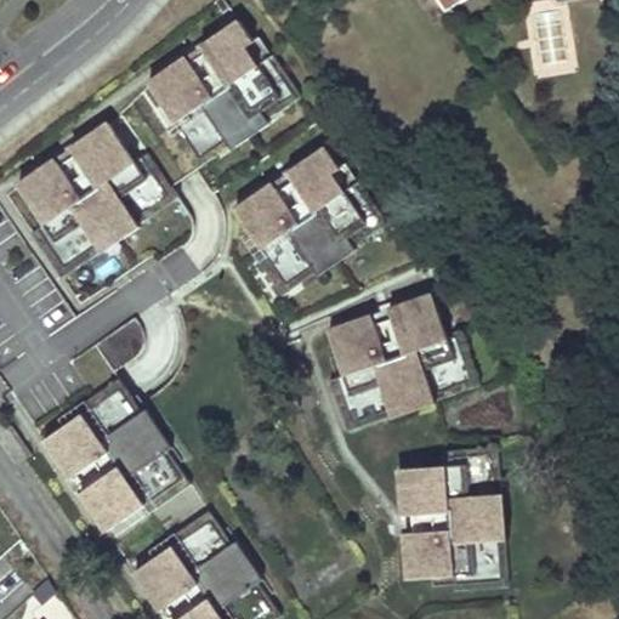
[(206,146),(273,101),(278,109),(299,96),(270,54),(262,58),(255,63),(243,46),(250,41),(237,21),(198,46),(225,85),(209,95),(183,57),(145,83),(159,103),(166,98),(179,117),(171,121),(164,126),(193,168),(213,154),(206,146)]
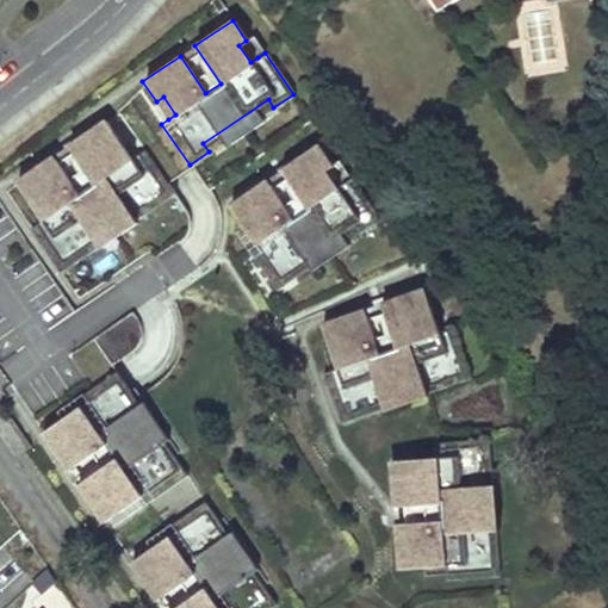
[(239,45),(250,62),(258,57),(246,41),(239,45)]
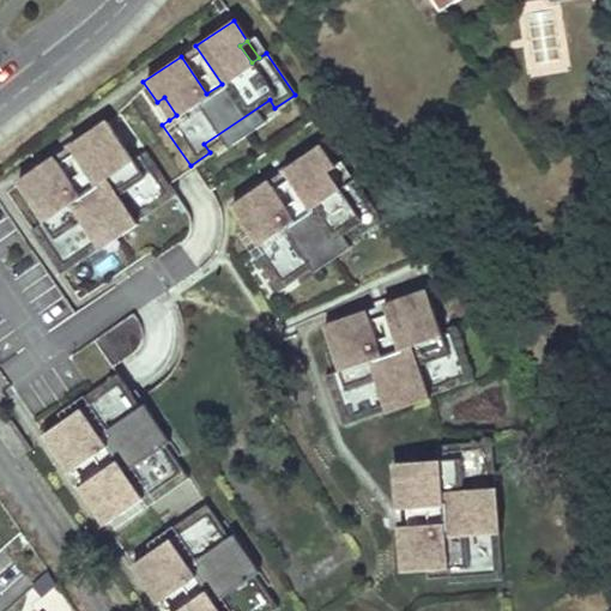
[(181,56),(206,94),(222,84),(195,46),(181,56)]
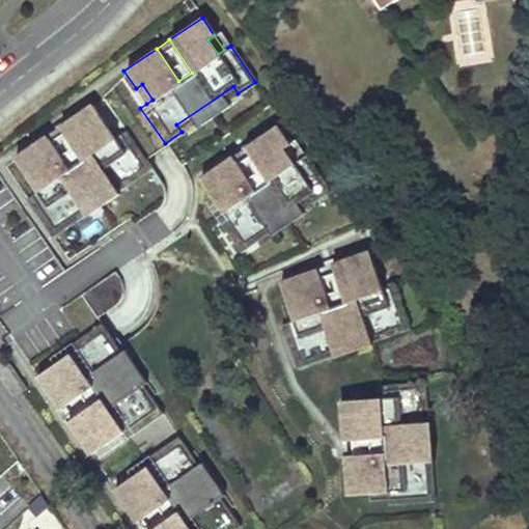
[(136,88),(146,104),(152,100),(142,84),(136,88)]
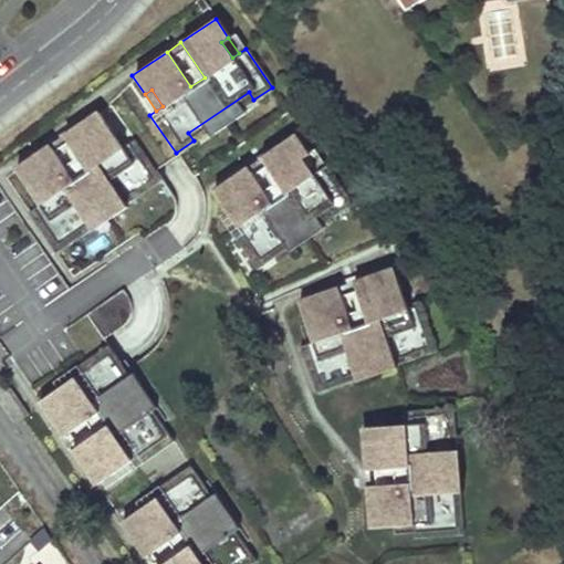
[(209,136),(244,112),(241,108),(253,100),(249,92),(188,133),(194,141),(207,132),(209,136)]
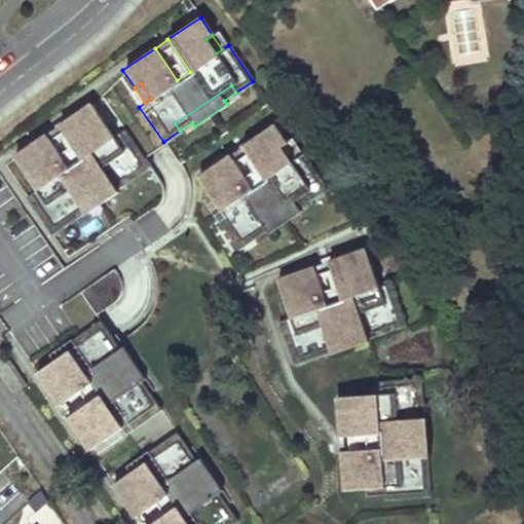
[(116,190),(149,167),(122,129),(112,137),(106,141),(96,125),(102,121),(90,104),(58,126),(79,158),(67,166),(45,135),(12,156),(25,174),(31,170),(41,185),(35,189),(24,196),(50,234),(83,212),(84,212),(77,200),(108,180),(115,190),(116,190)]
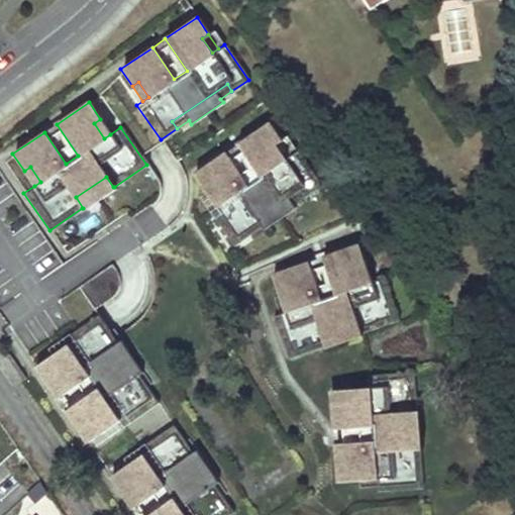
[(110,134),(100,119),(94,123),(104,138),(110,134)]
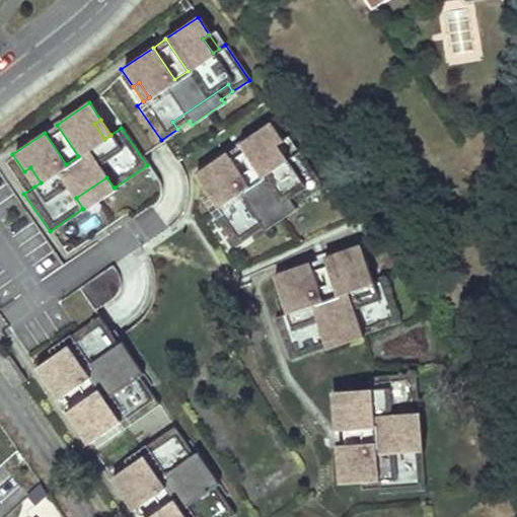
[(245,228),(300,191),(305,198),(321,187),(298,151),(292,155),(286,159),(276,145),(282,141),(270,124),(237,146),(260,177),(247,186),(225,154),(194,175),(205,194),(211,189),(221,204),(215,208),(210,212),(233,246),(250,235),(245,228)]
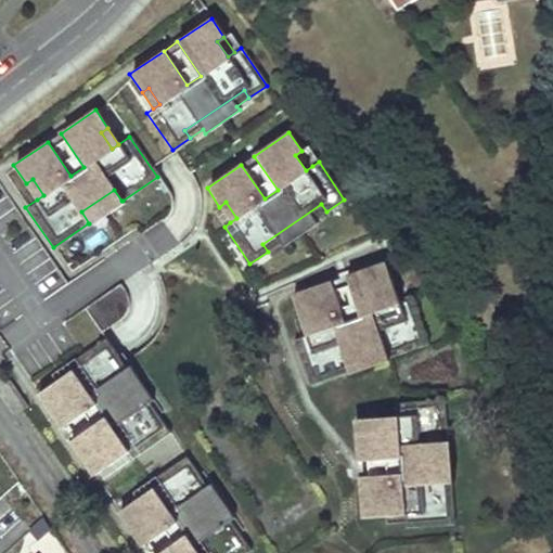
[(84,167),(61,133),(48,142),(71,176),(84,167)]
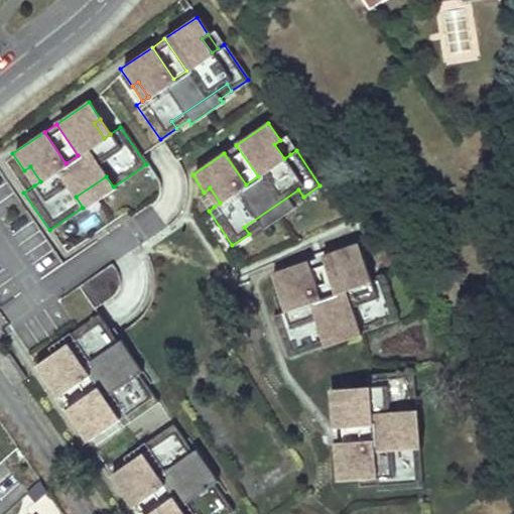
[(274,144),(284,158),(290,154),(280,140),(274,144)]
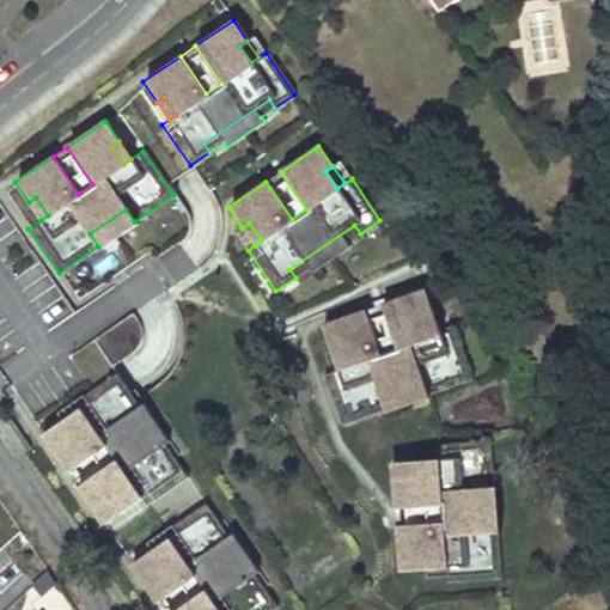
[(266,182),(292,219),(306,209),(280,172),(266,182)]
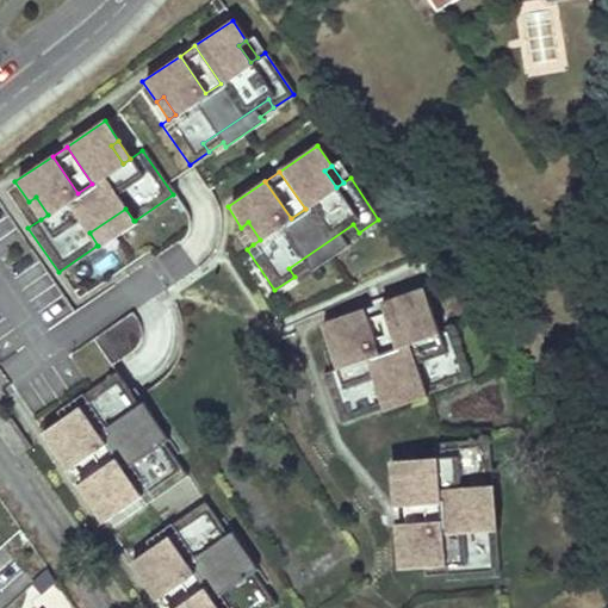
[(48,215),(36,197),(29,202),(41,219),(48,215)]
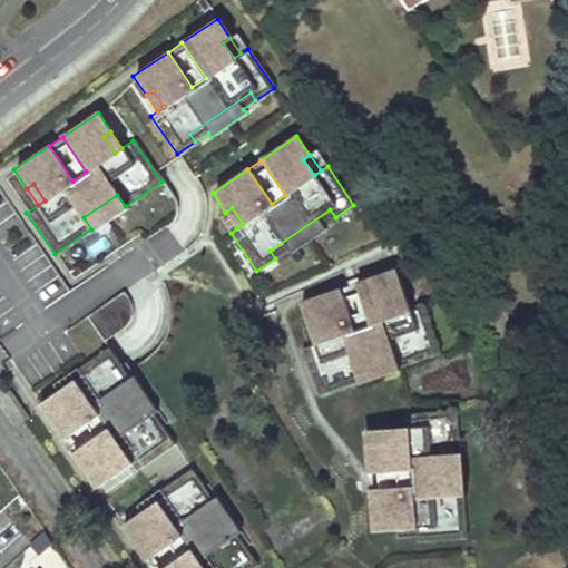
[(91,232),(127,207),(126,206),(125,206),(117,195),(84,217),(91,229),(90,229),(91,232)]
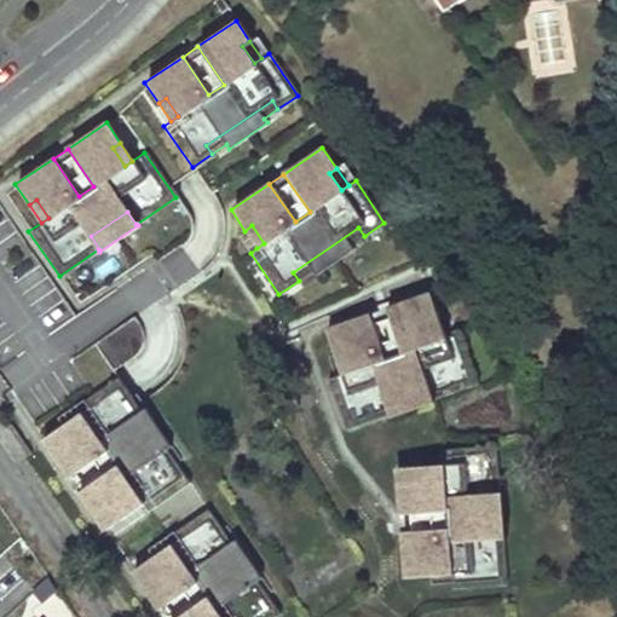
[(244,231),(257,248),(264,243),(252,225),(244,231)]
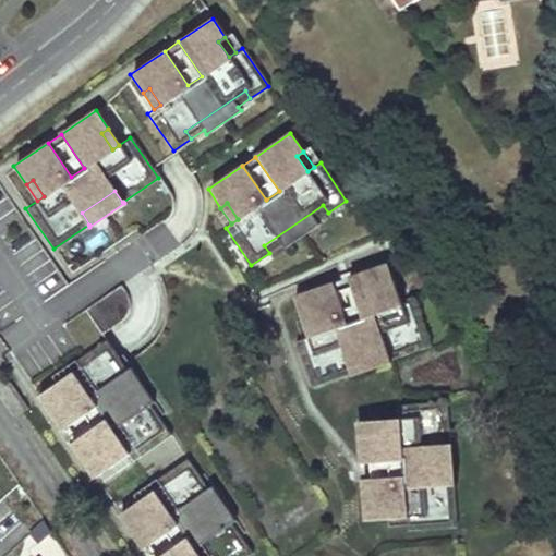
[(285,249),(318,225),(316,221),(328,213),(323,205),(264,245),(269,253),(281,244),(285,249)]
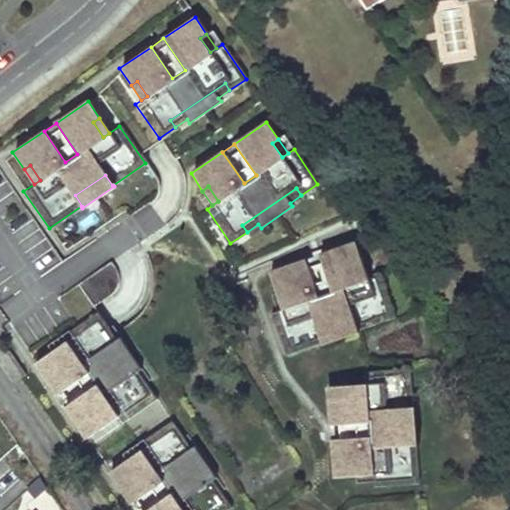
[(356,331),(393,318),(379,276),(367,280),(360,282),(355,265),(361,263),(355,244),(318,256),(331,292),(317,297),(305,261),(268,273),(275,292),(282,290),(287,307),(281,309),(269,313),(283,356),(320,343),(321,343),(317,331),(351,319),(356,331)]
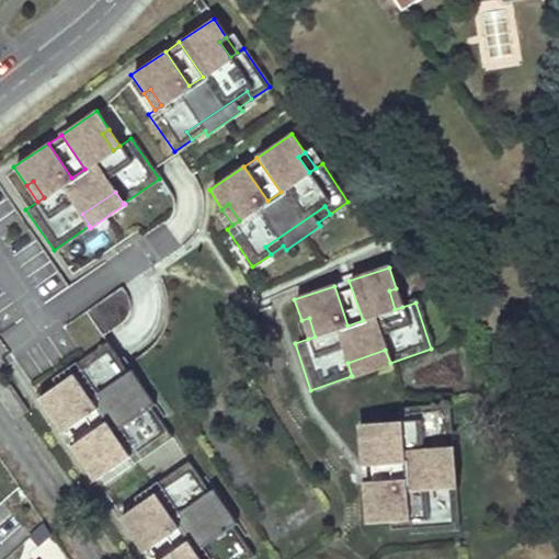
[(363,320),(349,281),(334,286),(348,326),(363,320)]
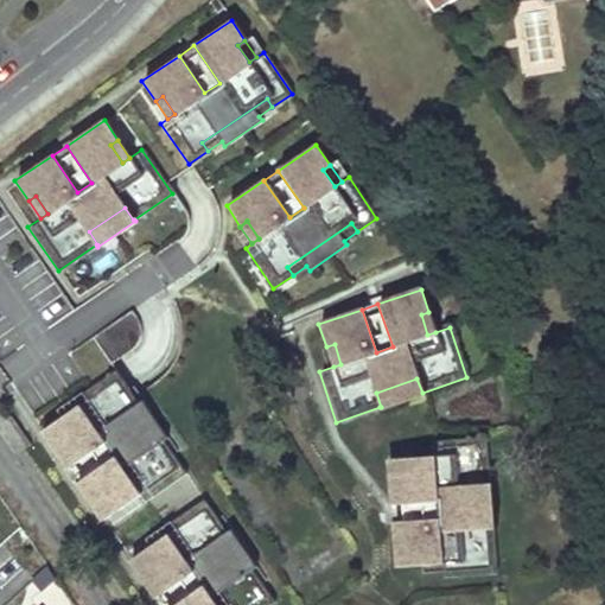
[(435,332),(428,312),(421,314),(427,335),(435,332)]
